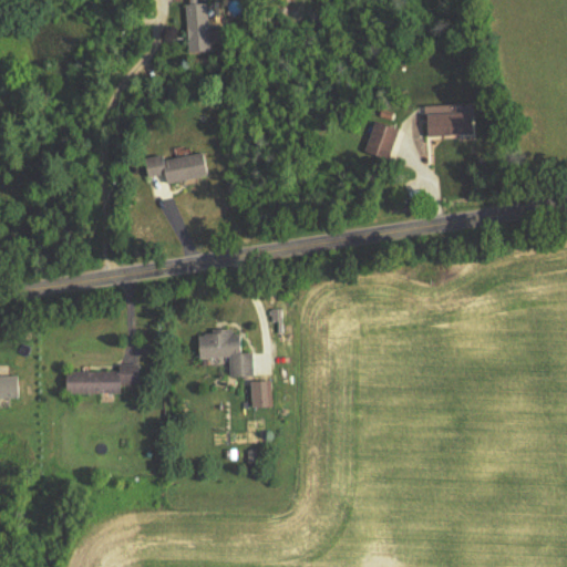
[(212,3),(187,4),(189,52),(213,52),(212,3)]
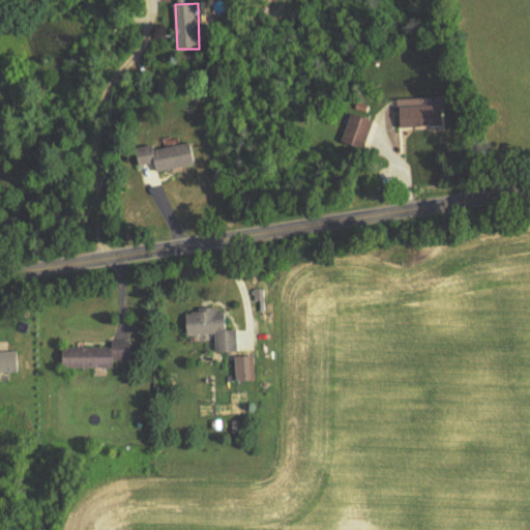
[(403,106),(403,127),(447,127),(447,106),(403,106)]
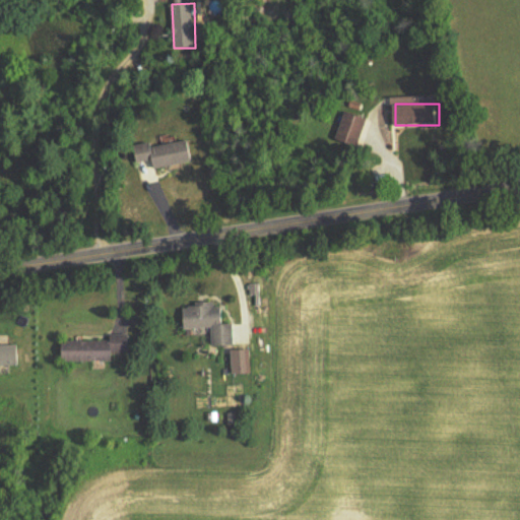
[(356,149),(369,120),(347,111),(335,141),(356,149)]
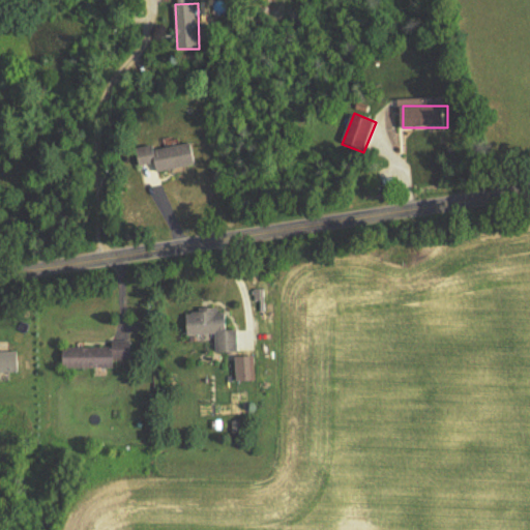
[(160,173),(199,165),(194,141),(141,152),(144,167),(158,164),(160,173)]
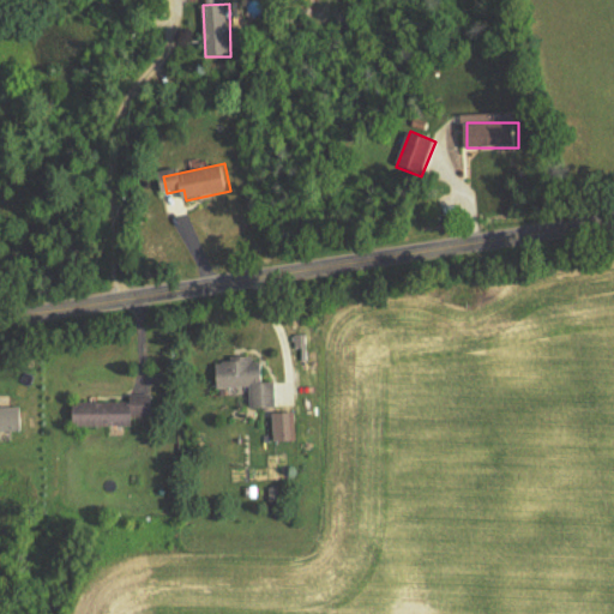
[(275,384),(263,384),(262,360),(216,361),(217,389),(250,387),(251,409),(276,409),(275,384)]
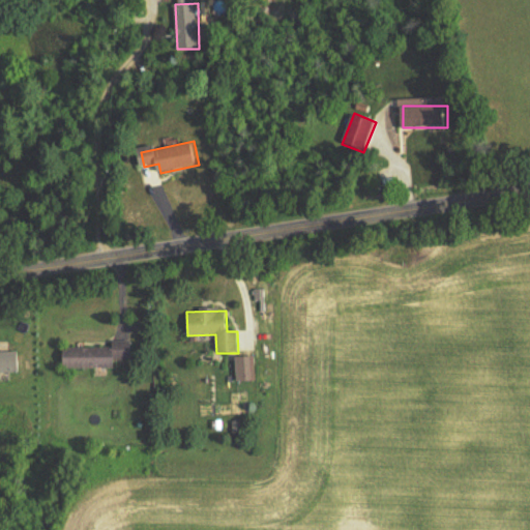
[(63,370),(115,369),(115,361),(131,361),(131,341),(111,341),(111,348),(62,348),(63,370)]
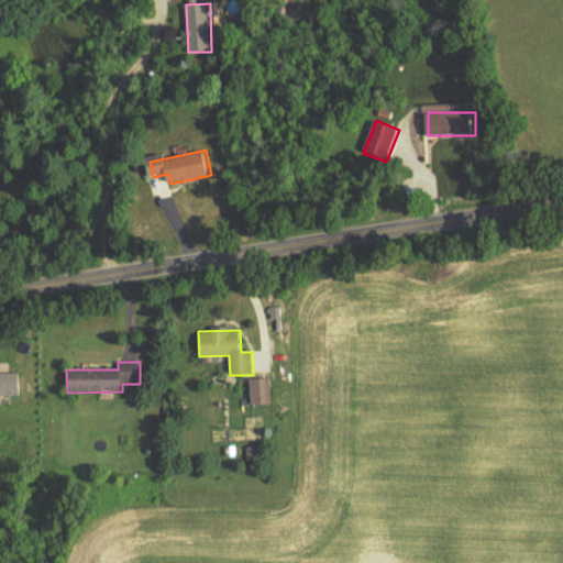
[(0,374),(0,399),(21,399),(20,374),(0,374)]
